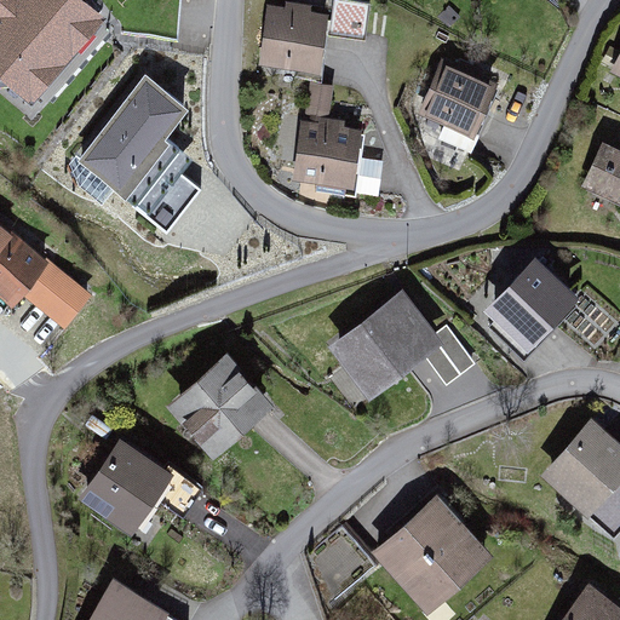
[(87,0),(4,0),(0,5),(0,73),(32,102),(107,17),(87,0)]
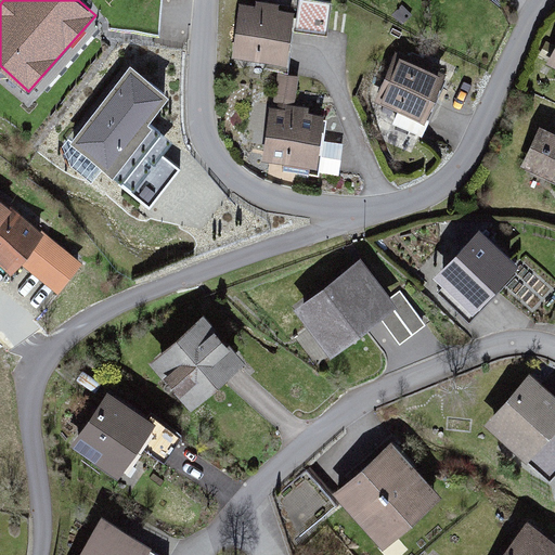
[(297,10),(241,0),(240,0),(230,56),(286,66),(297,10)]
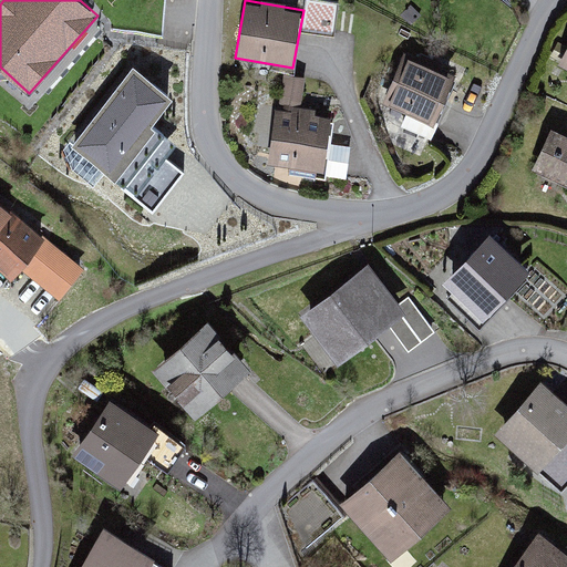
[(455,79),(403,55),(383,102),(434,124),(455,79)]
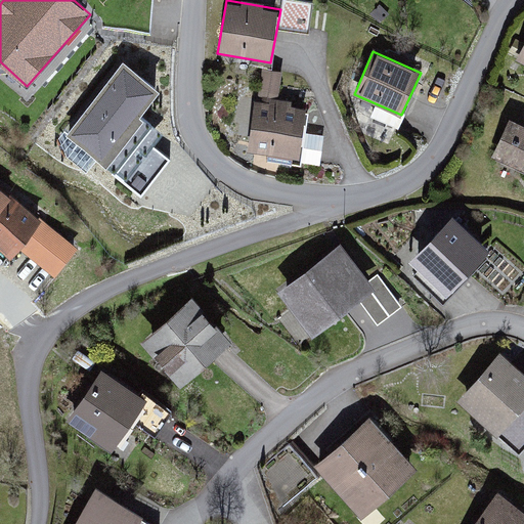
[(155,93),(123,69),(70,137),(106,165),(140,122),(135,119),(155,93)]
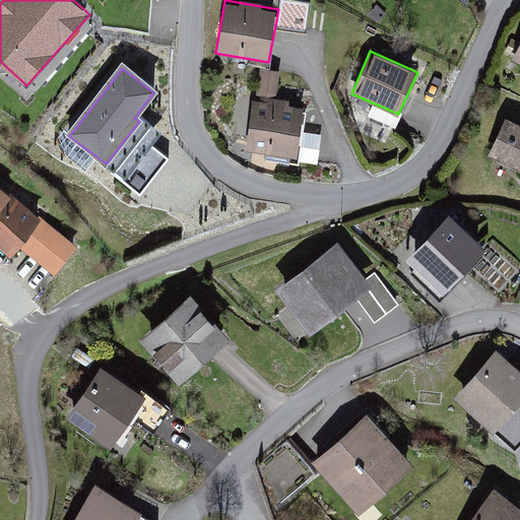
[(280,71),(262,68),(258,94),(276,96),(280,71)]
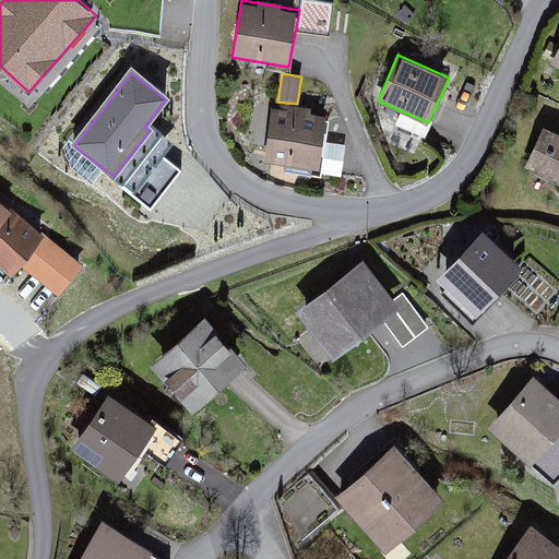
[(329,117),(273,109),(265,165),(321,173),(329,117)]
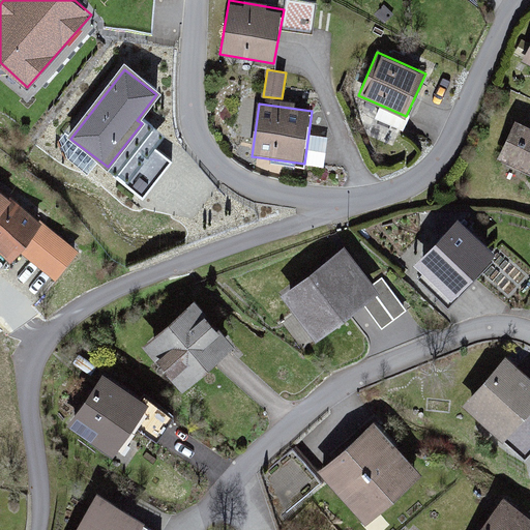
[(529,125),(516,119),(497,159),(529,174),(529,125)]
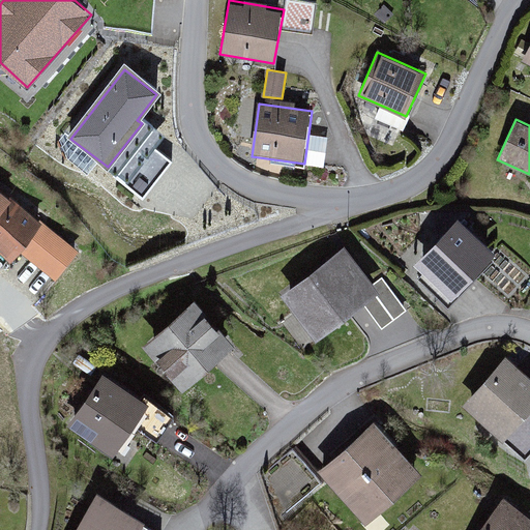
[(0,186),(0,249),(8,258),(40,222),(0,186)]
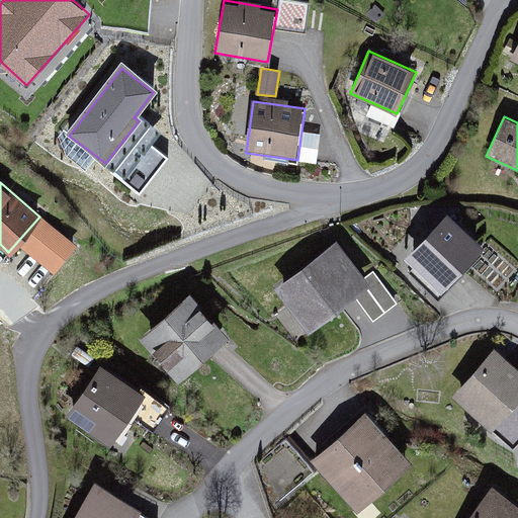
[(446,211),(404,257),(443,294),(487,250),(446,211)]
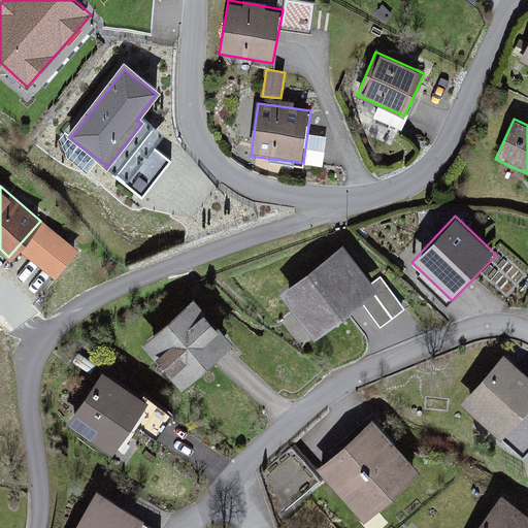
[(366,286),(341,253),(288,293),(314,326),(355,295),(376,324),(401,304),(380,276),(366,286)]
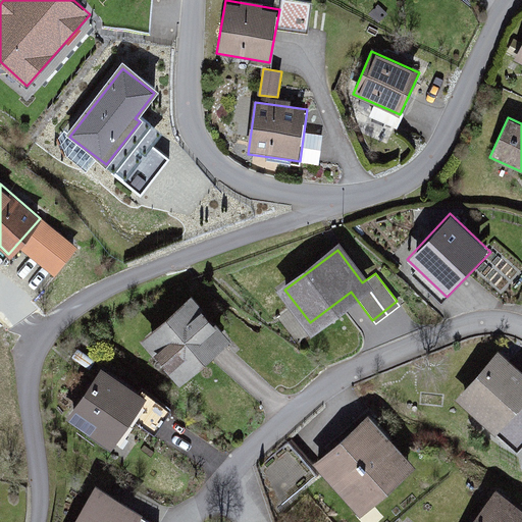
[(192,297),(142,336),(178,381),(228,342),(192,297)]
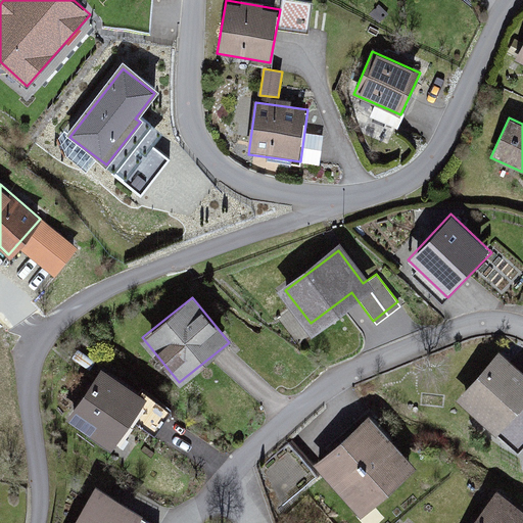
[(522,374),(500,351),(455,398),(491,433),(522,399),(522,374)]
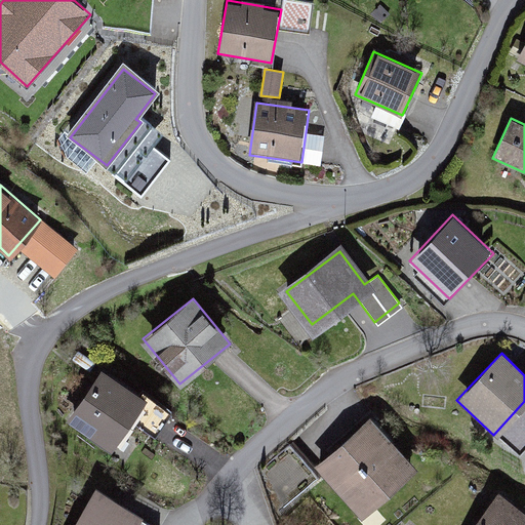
[(148,398),(102,367),(66,419),(113,451),(148,398)]
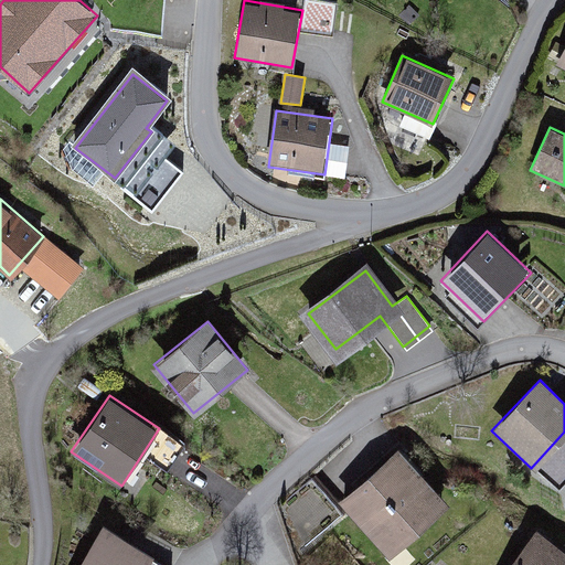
[(400,451),(343,500),(391,556),(448,508),(400,451)]
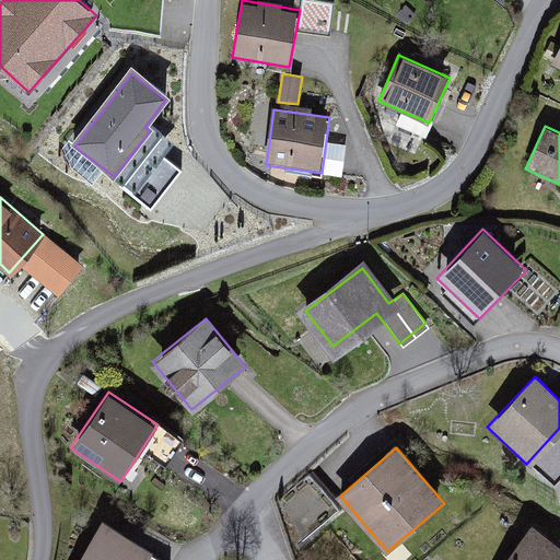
[(147,559),(151,551),(103,521),(79,559),(147,559)]
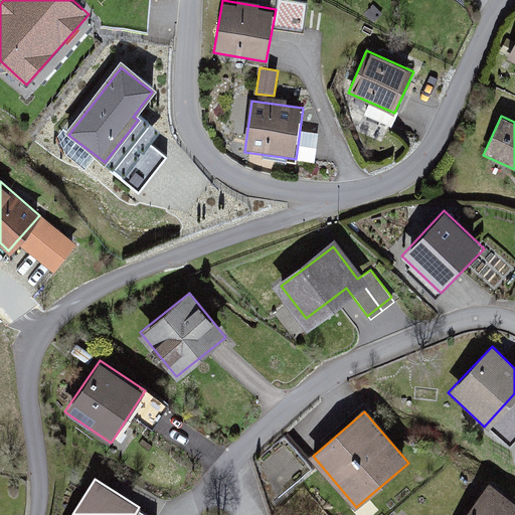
[(514,514),(514,501),(489,482),(463,514),(514,514)]
